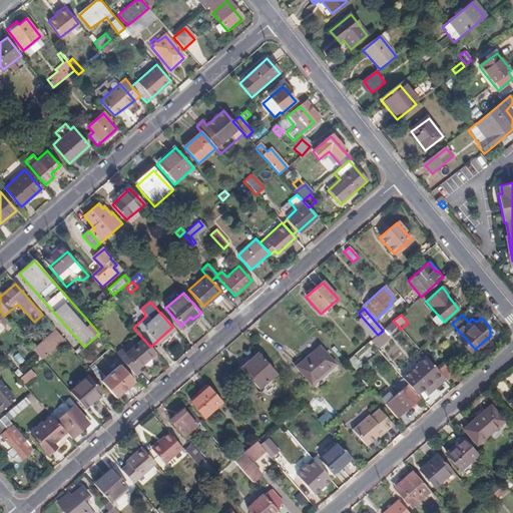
[(486,316),(482,319),(489,327),(492,323),(486,316)]
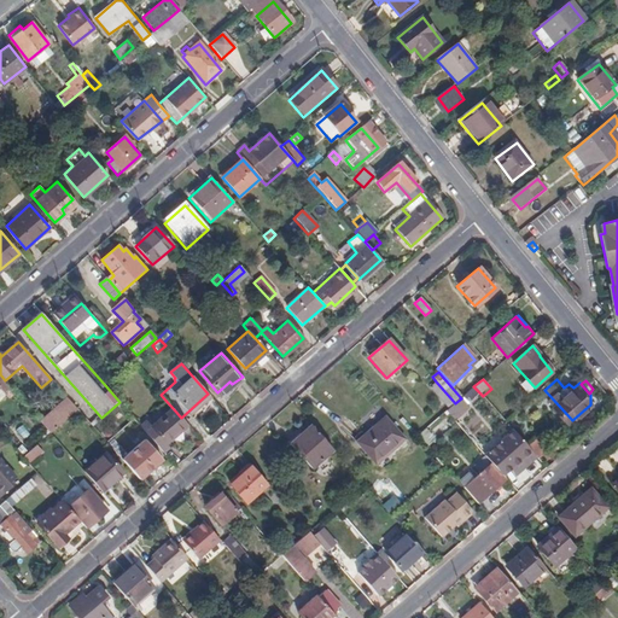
[(455,403),(436,382),(429,389),(447,410),(455,403)]
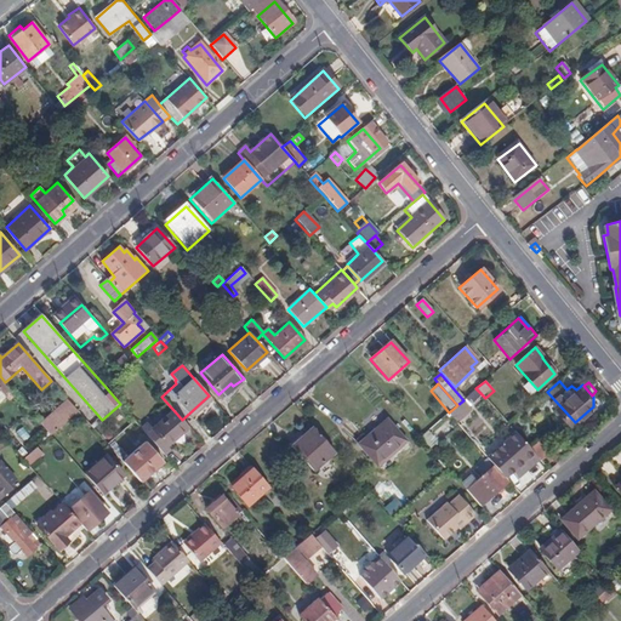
[(483,396),(476,388),(463,400),(457,405),(449,412),(448,414),(457,425),(472,412),(468,408),(483,396)]
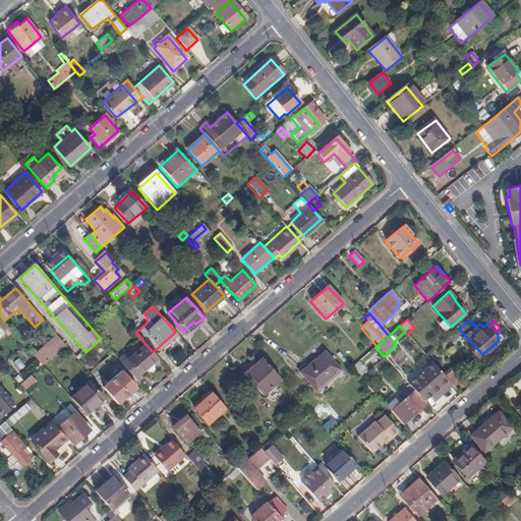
[(34,355),(43,365),(65,345),(57,335),(34,355)]
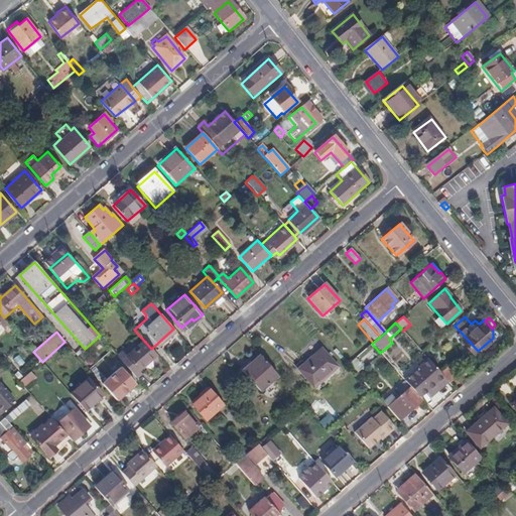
[(138,371),(156,355),(151,349),(144,341),(121,361),(136,378),(141,374),(138,371)]
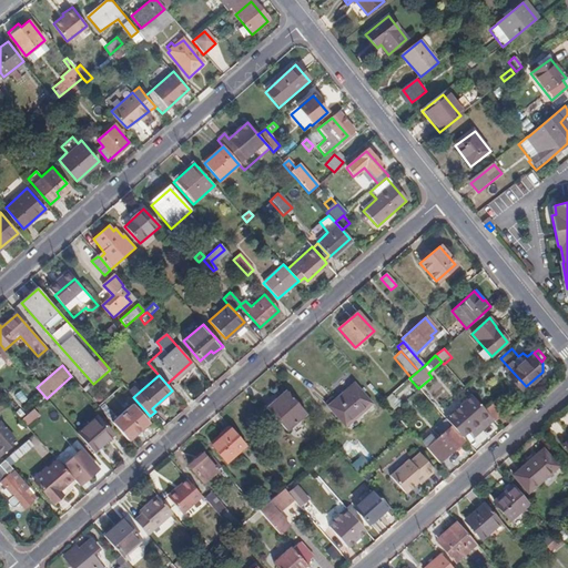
[(11,391),(19,401),(27,394),(18,384),(11,391)]
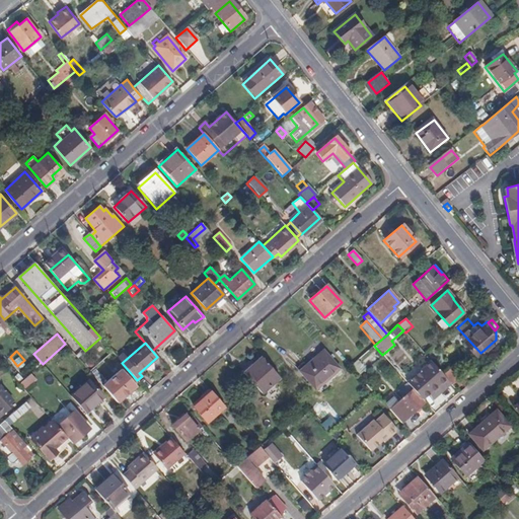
[(315,390),(339,369),(323,351),(299,372),(315,390)]
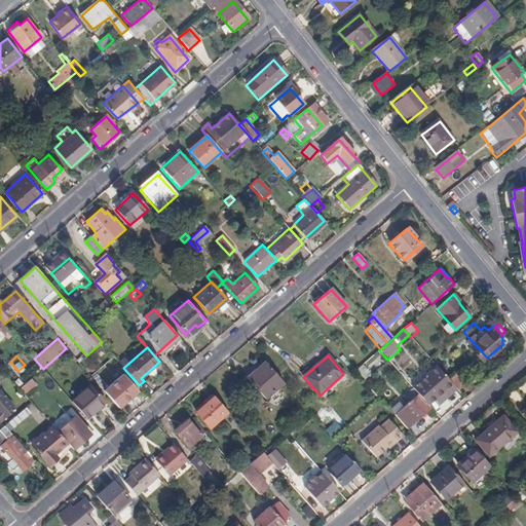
[(284,383),(266,363),(247,379),(264,400),(284,383)]
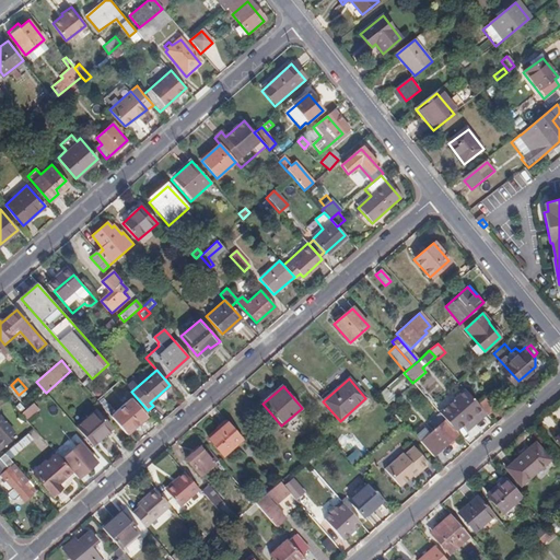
[(438,413),(454,431),(462,424),(480,408),(478,406),(465,389),(459,395),(452,386),(438,398),(445,407),(438,413)]
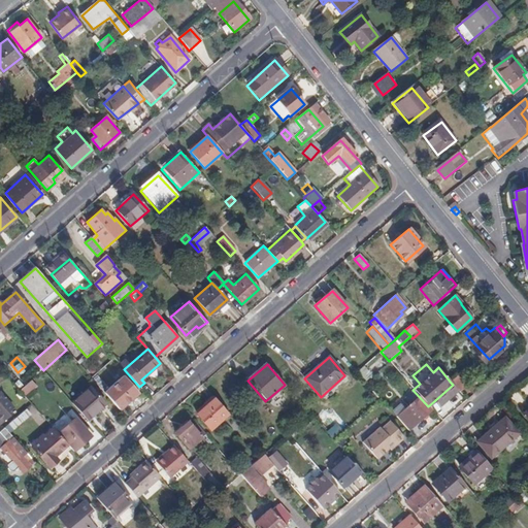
[(371,376),(363,367),(357,373),(365,383),(371,376)]
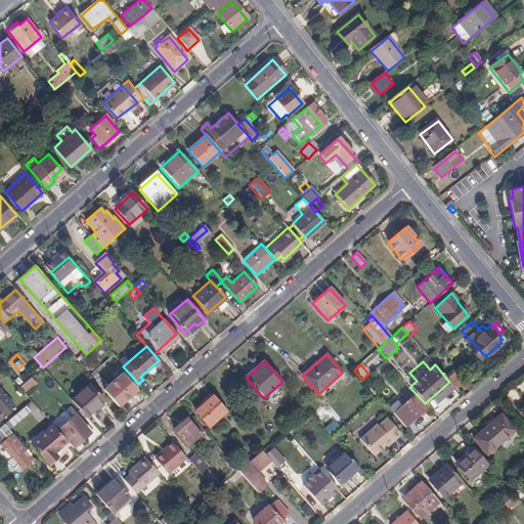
[(44,382),(50,376),(43,367),(37,373),(44,382)]
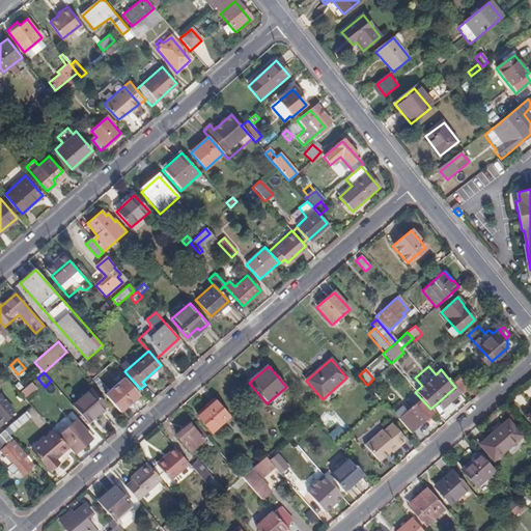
[(104,394),(118,411),(138,394),(123,378),(104,394)]
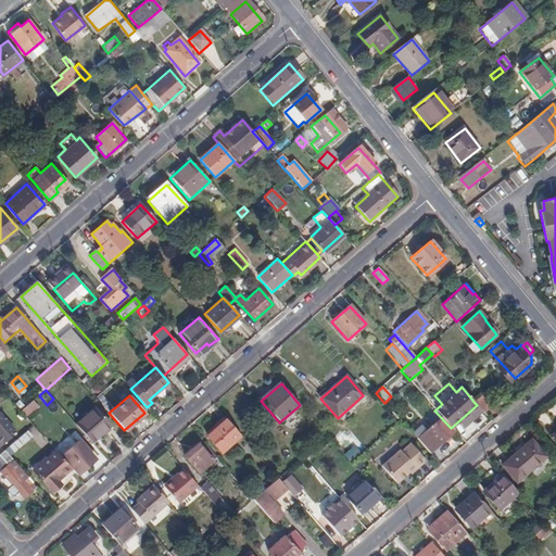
[(482,411),(484,413),(491,406),(482,395),(475,403),(477,405),(482,411)]
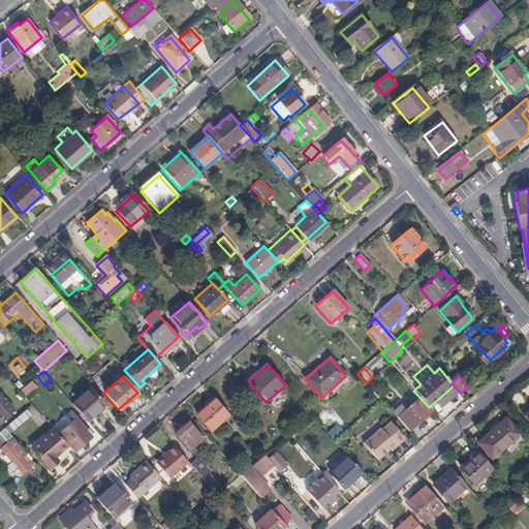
[(14,384),(20,392),(24,389),(18,381),(14,384)]
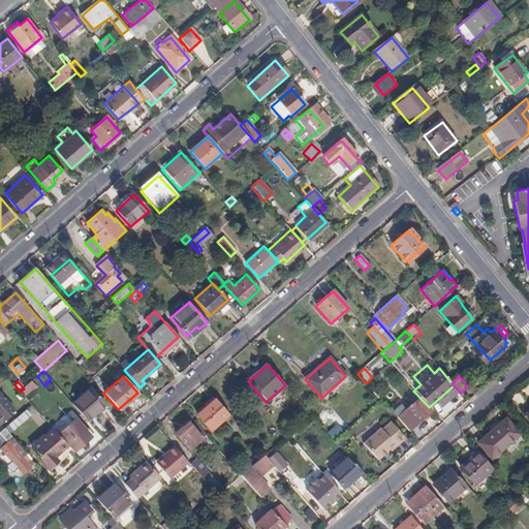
[(440,406),(459,391),(454,385),(436,401),(440,406)]
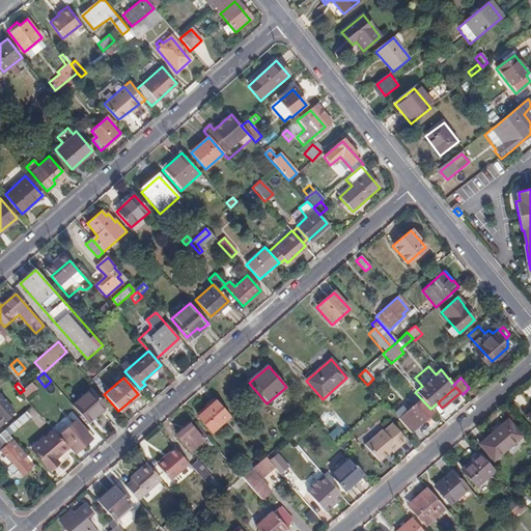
[(24,390),(20,393),(24,397),(26,400),(31,395),(25,388),(24,390)]
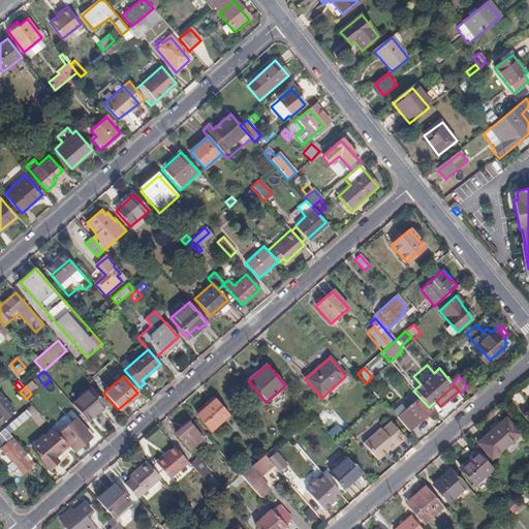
[(71,404),(86,419),(97,410),(99,412),(106,406),(90,387),(71,404)]
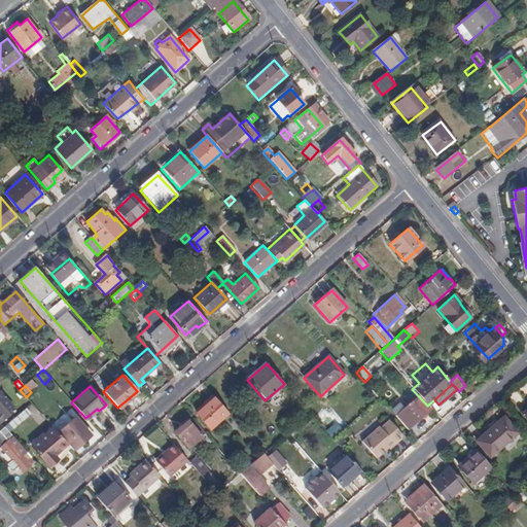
[(24,394),(20,390),(14,395),(19,399),(24,394)]
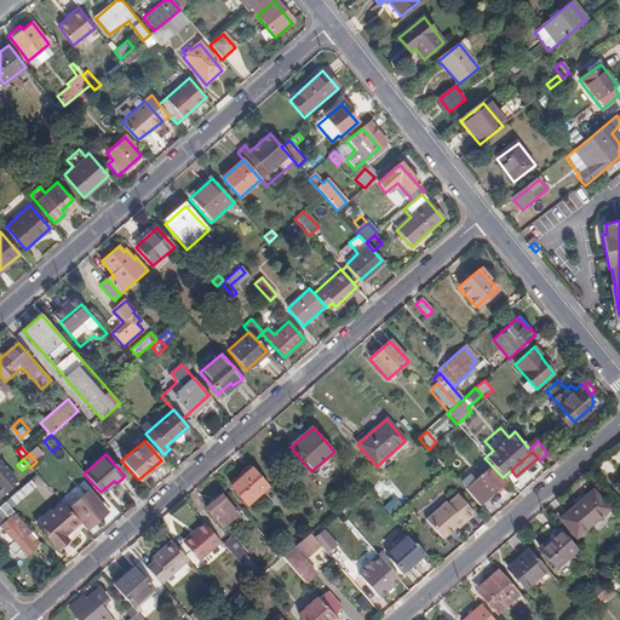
[(16,476),(0,460),(0,497),(13,486),(10,482),(16,476)]
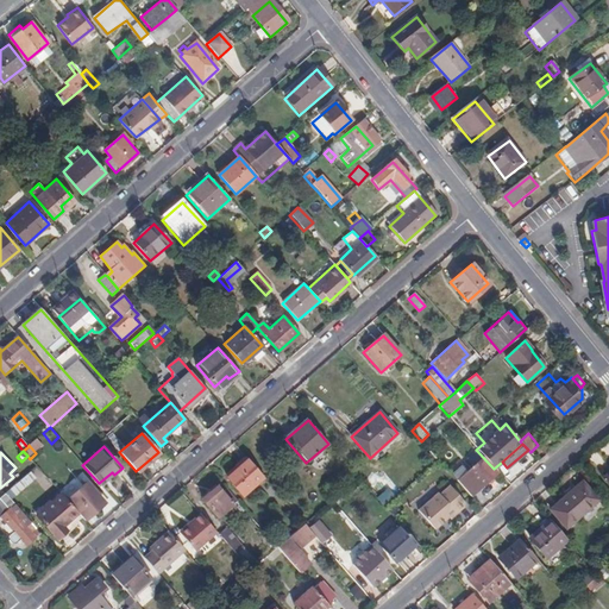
[(456,481),(470,496),(496,473),(482,458),(456,481)]
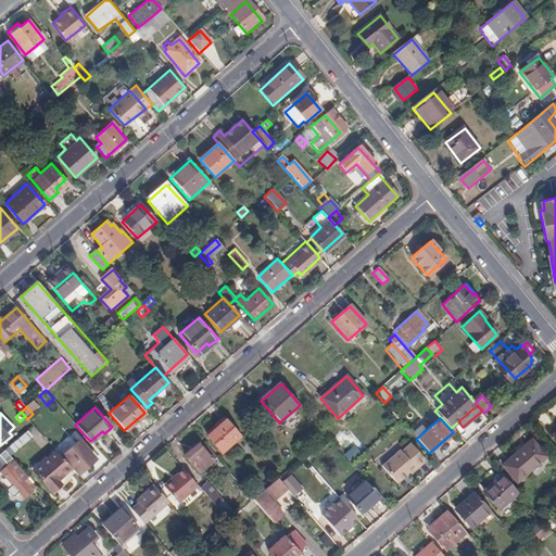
[(240,438),(224,419),(214,428),(216,430),(207,439),(222,455),(240,438)]
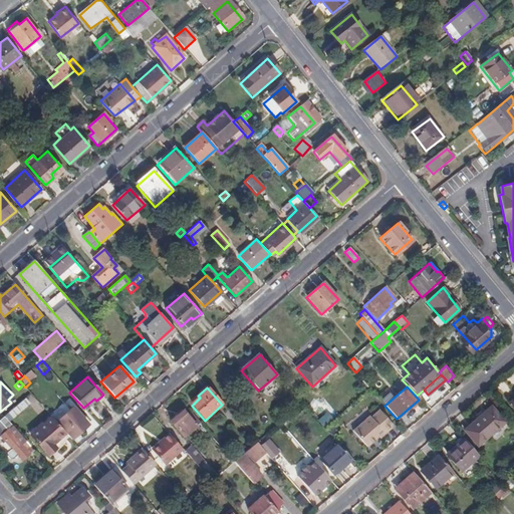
[(28,406),(23,400),(12,410),(17,416),(28,406)]
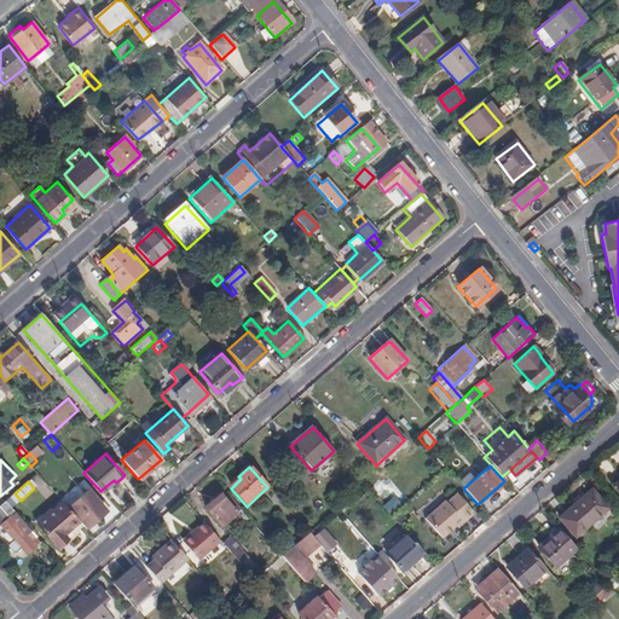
[(577,537),(608,509),(594,492),(561,519),(577,537)]
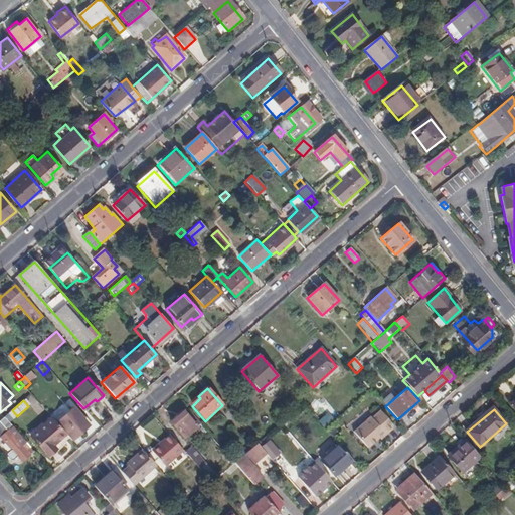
[(12,420),(17,416),(12,410),(7,414),(12,420)]
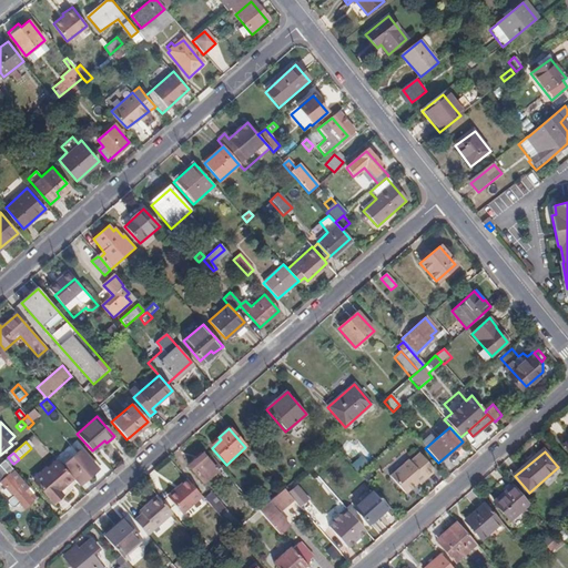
[(98,468),(83,453),(68,466),(64,468),(77,483),(79,485),(82,482),(98,468)]
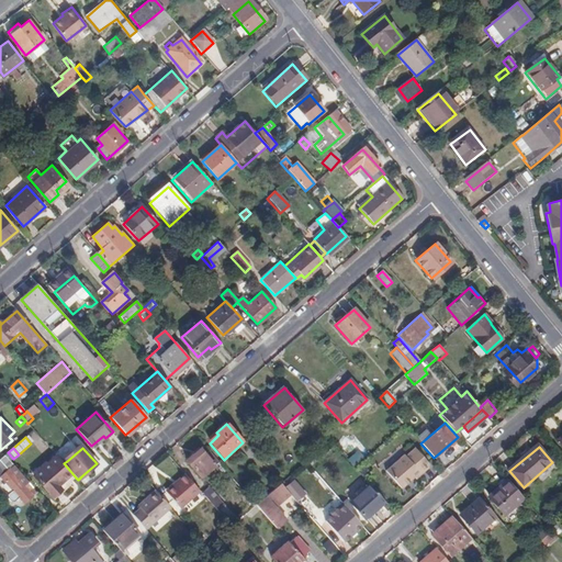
[(218,462),(209,452),(205,454),(200,449),(186,461),(201,478),(218,462)]
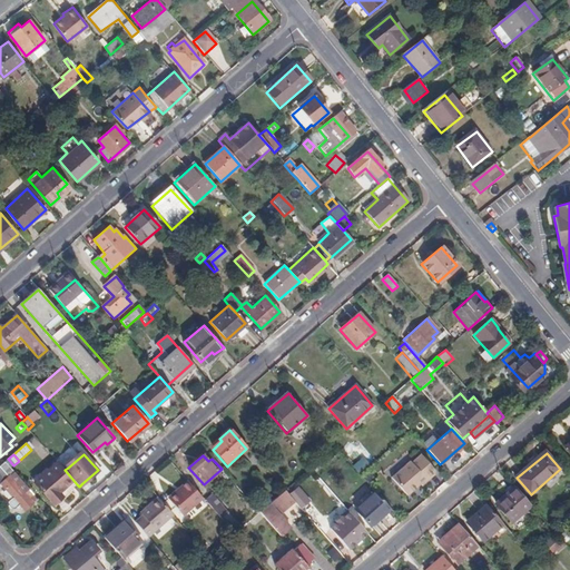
[(424,480),(426,481),(435,473),(420,455),(410,463),(409,462),(391,478),(405,495),(419,483),(424,480)]
